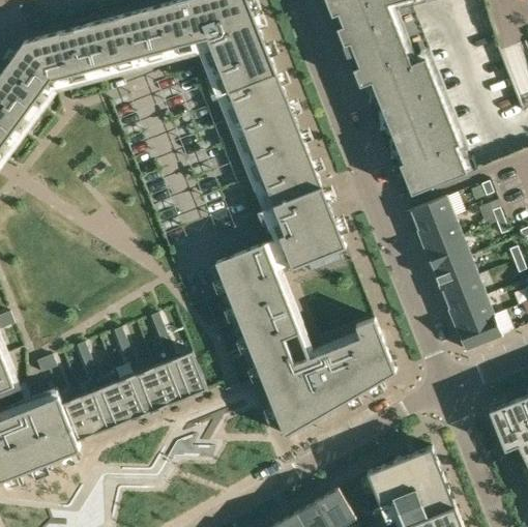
[(245,0),(184,0),(178,2),(188,42),(189,42),(205,35),(285,236),(279,239),(290,269),(344,249),(245,0)]
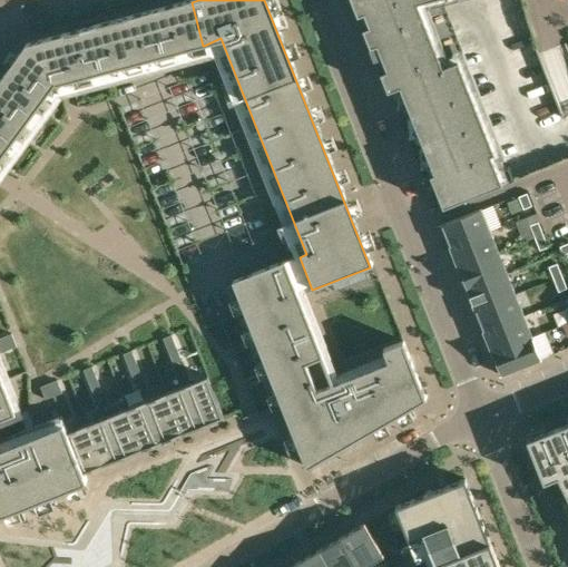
[(505,185),(567,159),(567,135),(565,127),(562,120),(525,28),(516,0),(348,0),(354,16),(362,12),(369,27),(360,30),(368,49),(375,46),(385,70),(378,74),(384,93),(398,88),(432,176),(428,177),(441,209),(505,185)]
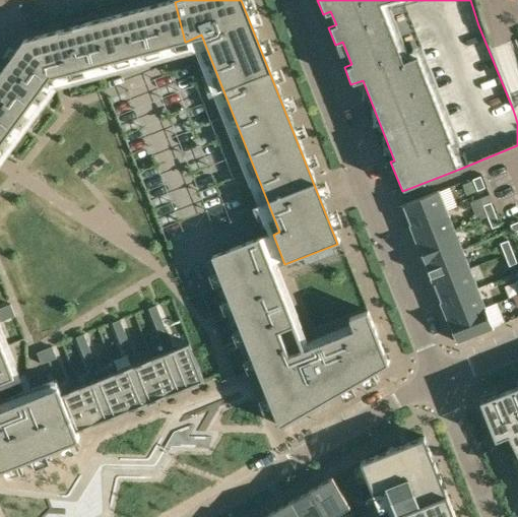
[(22,43),(15,52),(52,79),(63,76),(98,67),(127,59),(185,44),(185,42),(175,2),(22,43)]
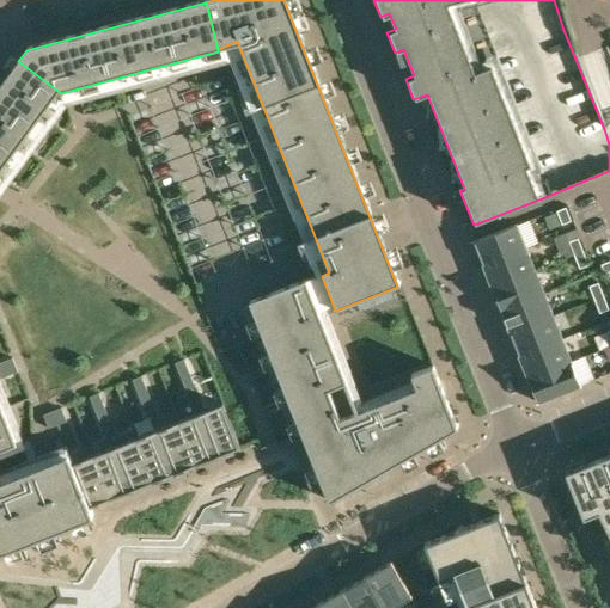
[(0,170),(58,93),(59,93),(61,93),(18,61),(0,85),(0,170)]
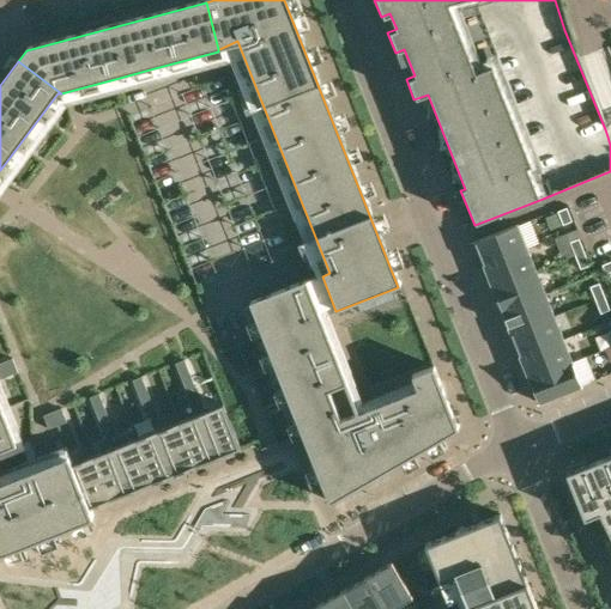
[(561,229),(569,225),(564,211),(555,215),(561,229)]
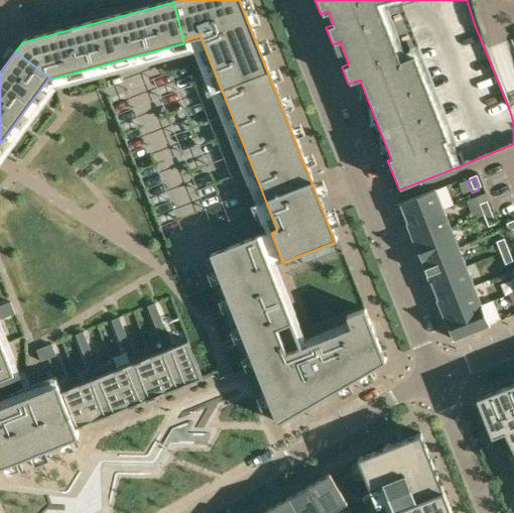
[(440,212),(433,193),(397,207),(405,226),(440,212)]
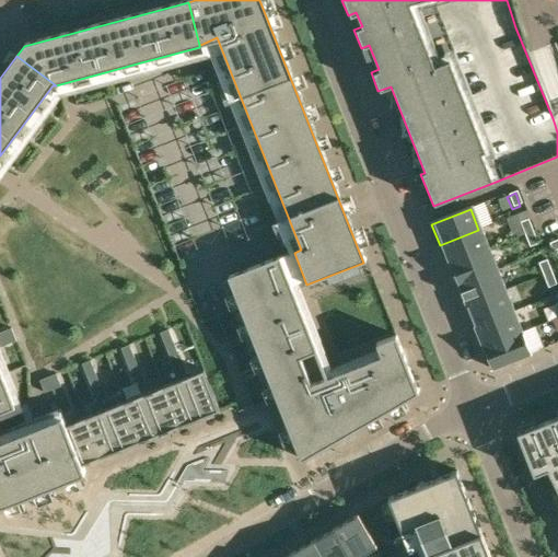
[(523,238),(531,234),(526,221),(518,224),(523,238)]
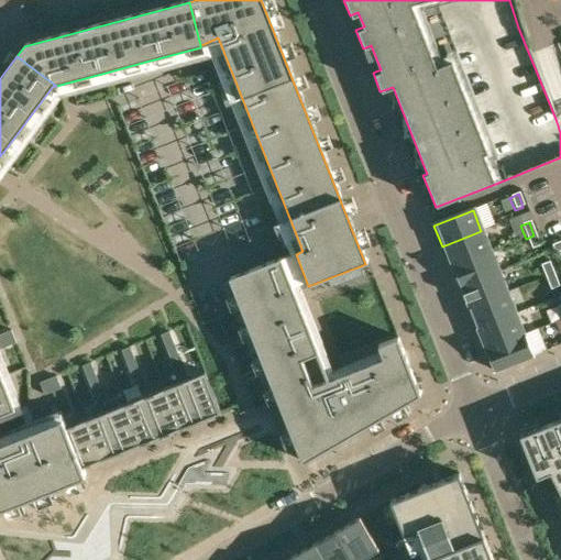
[(490,253),(481,231),(442,246),(450,268),(490,253)]
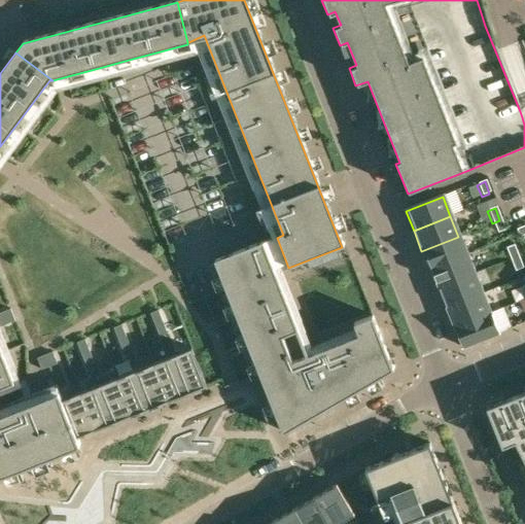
[(499,220),(492,223),(496,235),(504,232),(499,220)]
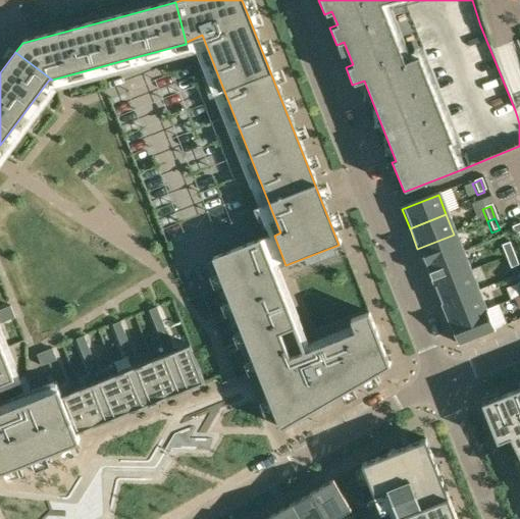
[(519,224),(510,228),(513,237),(519,234),(519,224)]
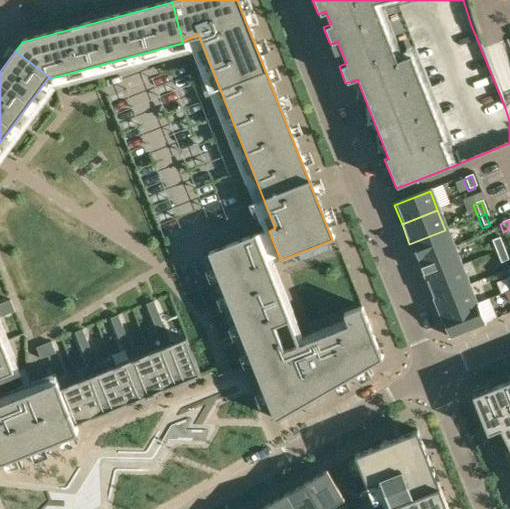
[(445,230),(409,244),(417,263),(453,248),(445,230)]
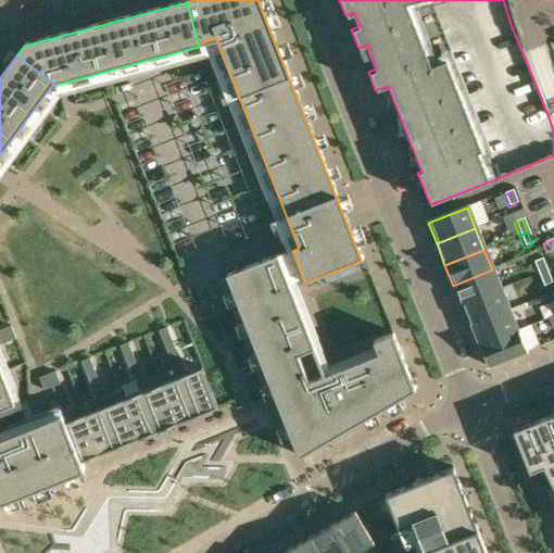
[(276,256),(225,277),(237,306),(269,388),(298,459),(413,391),(391,336),(372,343),(374,350),(376,355),(324,376),(276,256)]
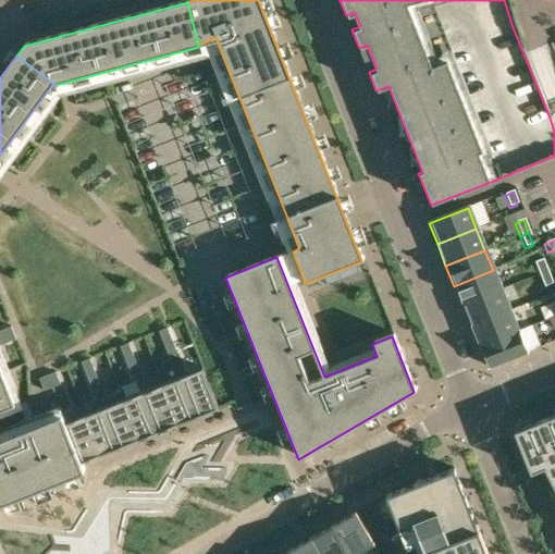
[(539,277),(546,273),(542,260),(533,265),(539,277)]
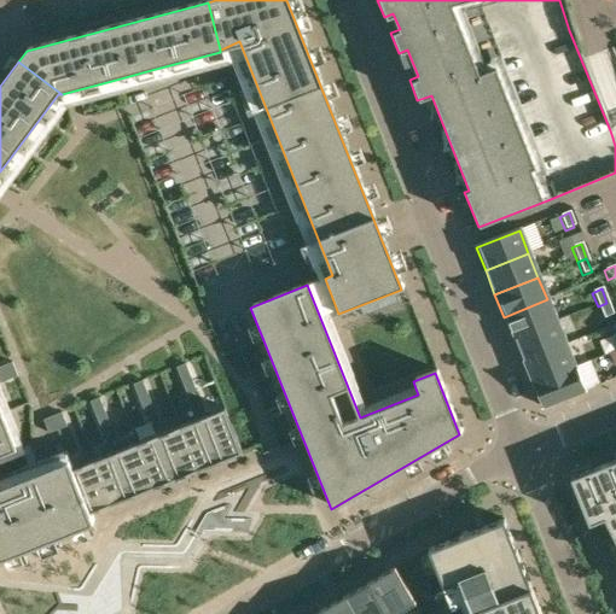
[(391,293),(356,308),(361,319),(396,305),(391,293)]
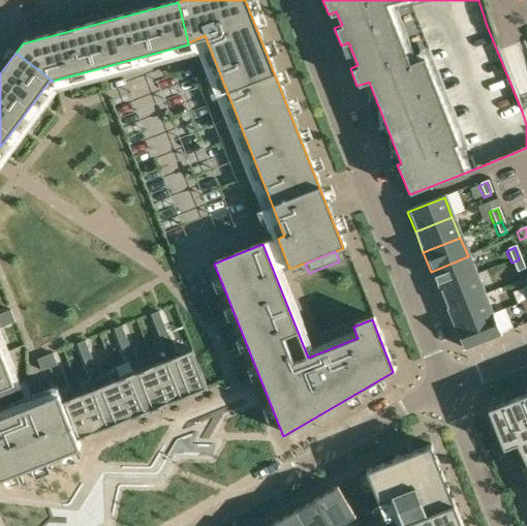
[(475,276),(468,256),(431,272),(438,291),(475,276)]
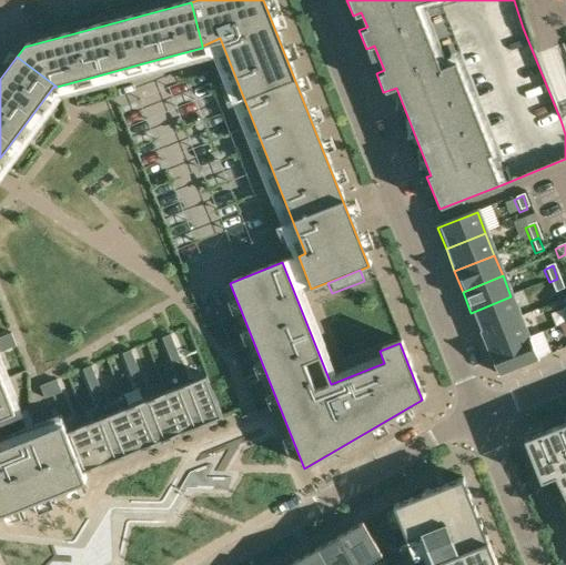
[(563,291),(557,279),(549,282),(554,294),(563,291)]
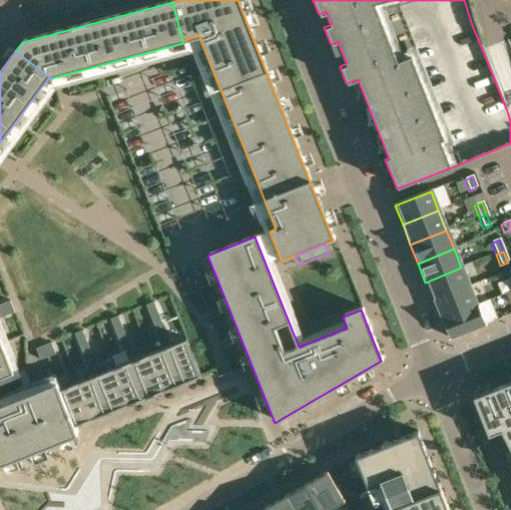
[(469,287),(461,268),(425,283),(433,302),(469,287)]
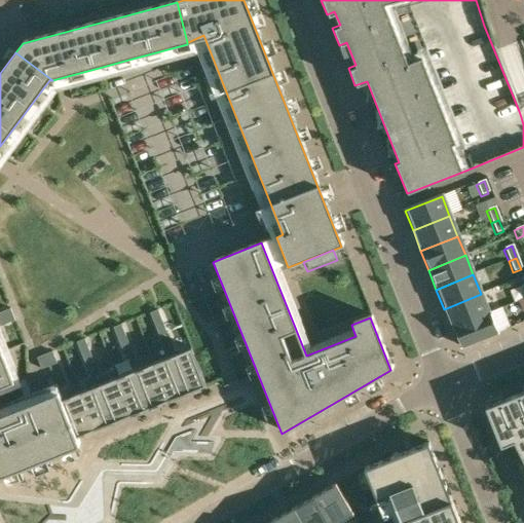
[(481,294),(444,309),(451,329),(488,313),(481,294)]
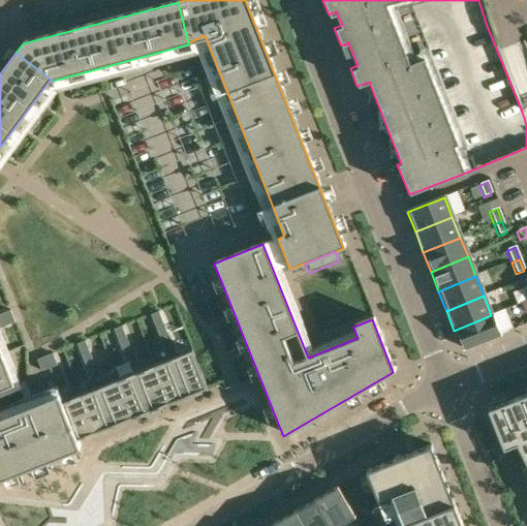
[(8,312),(1,315),(5,328),(13,325),(8,312)]
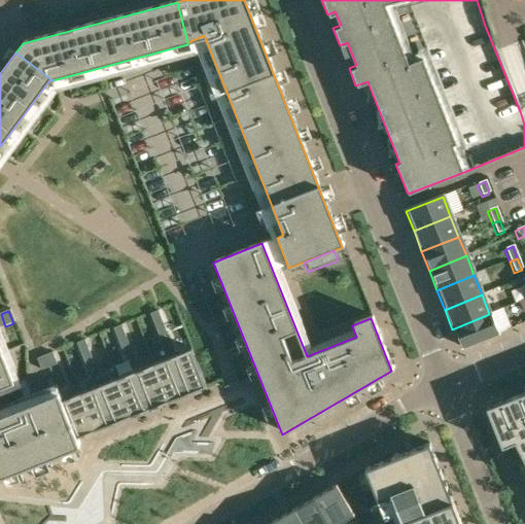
[(152,326),(161,324),(155,312),(148,315),(152,326)]
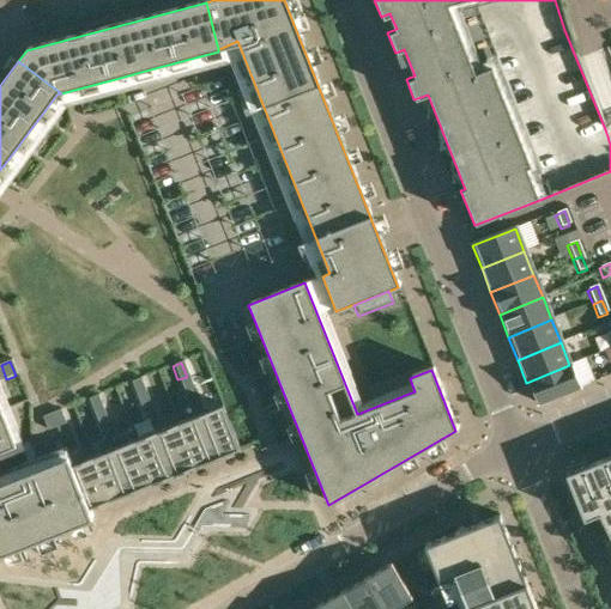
[(579,389),(569,365),(526,383),(536,406),(579,389)]
